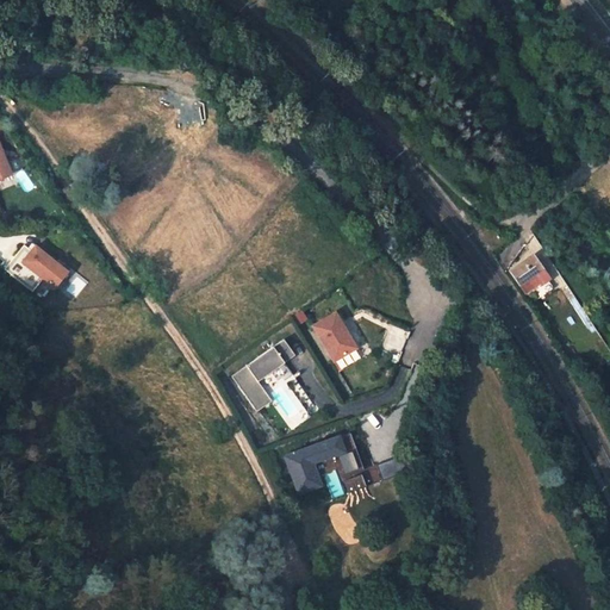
[(0,179),(13,174),(0,143),(0,179)]
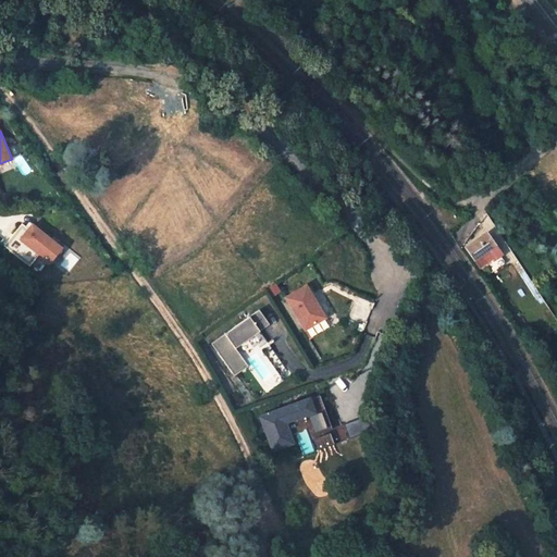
[(450,214),(455,211),(449,202),(444,207),(450,214)]
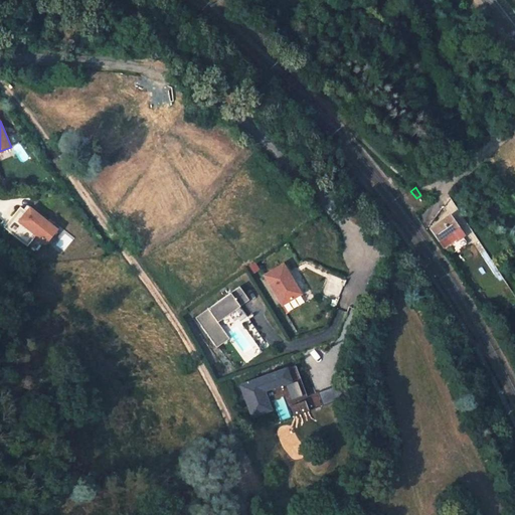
[(46,244),(58,228),(27,205),(15,221),(46,244)]
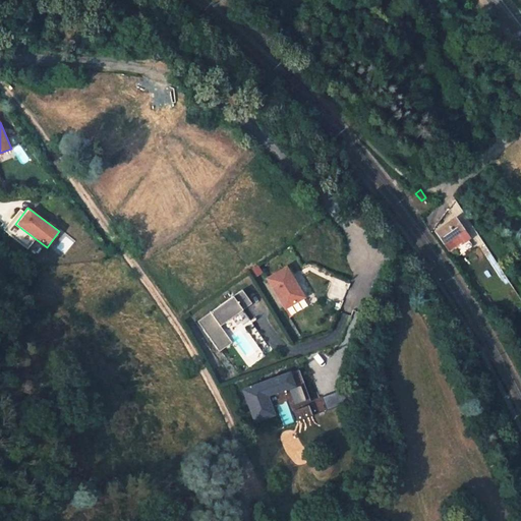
[(469,239),(454,219),(436,233),(449,249),(453,247),(456,251),(467,243),(466,242),(469,239)]
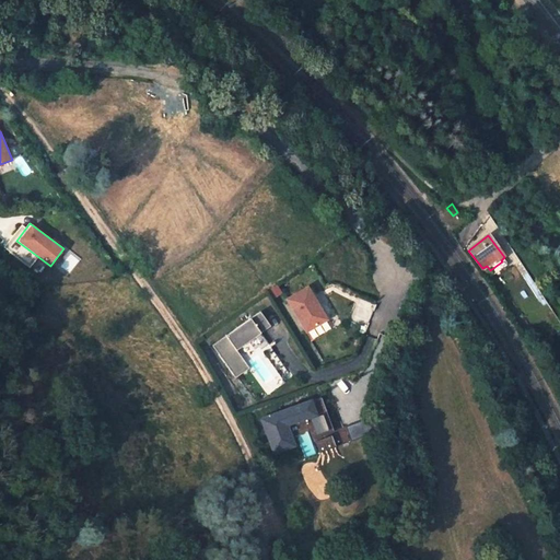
[(311,284),(286,296),(303,333),(328,322),(311,284)]
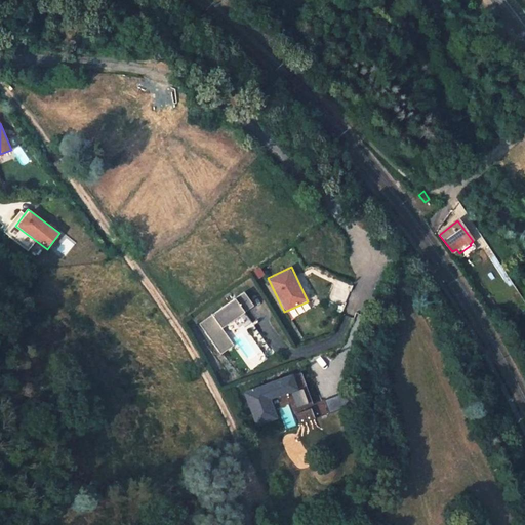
[(198,322),(219,355),(233,346),(221,327),(253,307),(245,292),(198,322)]
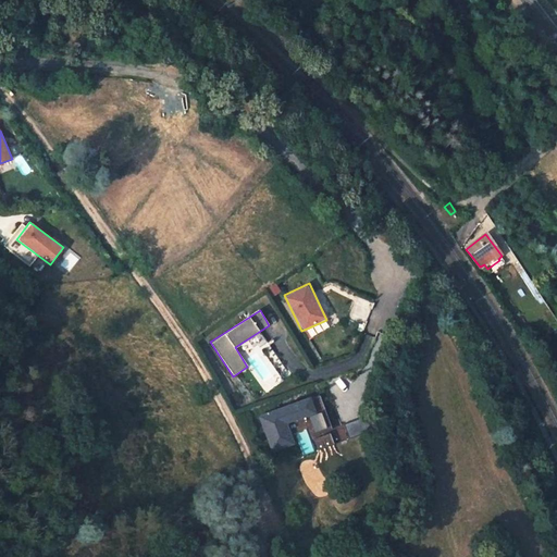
[(258,413),(270,453),(297,444),(294,432),(309,428),(316,448),(349,438),(345,424),(326,430),(321,411),(324,410),(320,395),(258,413)]
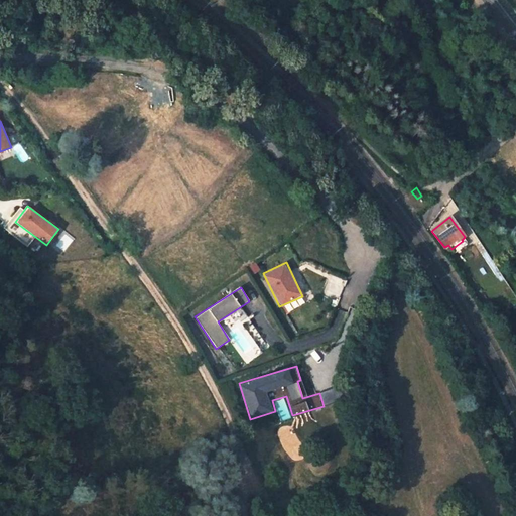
[(324,404),(343,399),(339,384),(319,389),(324,404)]
